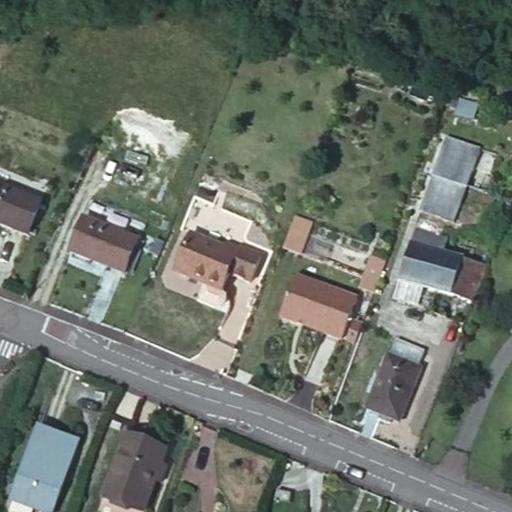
[(448,138),(421,211),(454,223),(480,150),(448,138)]
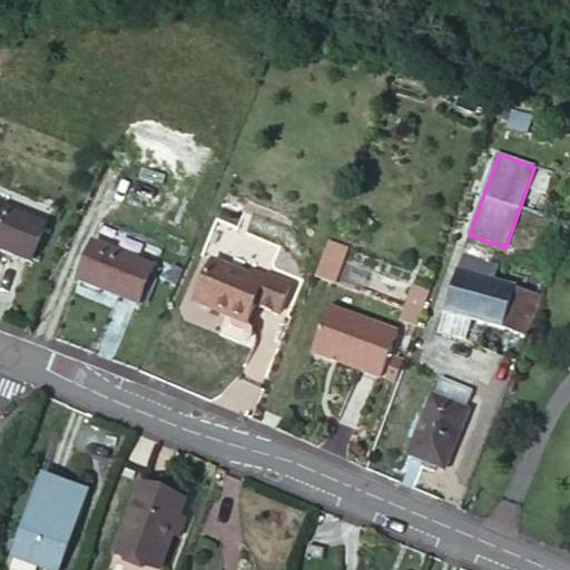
[(0,206),(0,249),(31,262),(46,224),(0,206)]
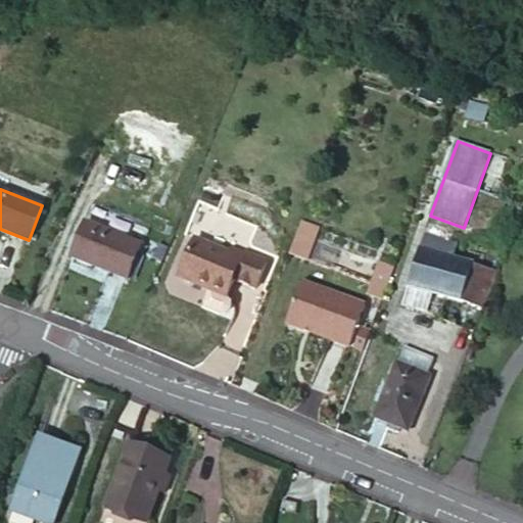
[(319,228),(301,222),(290,252),(307,258),(315,238),(319,228)]
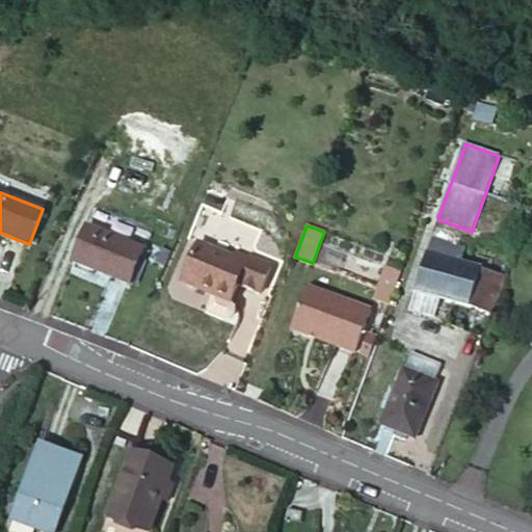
[(86,227),(73,262),(129,284),(142,248),(86,227)]
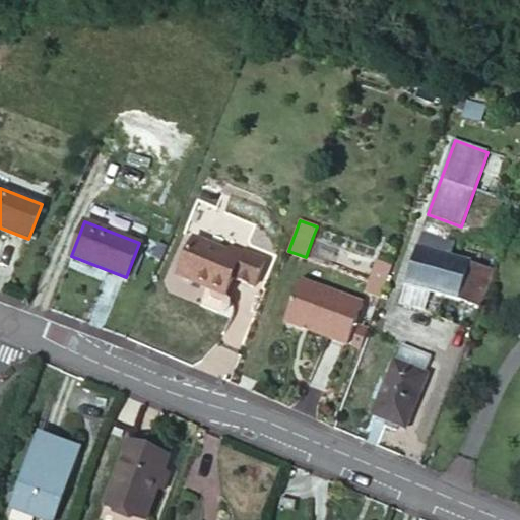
[(455,242),(421,232),(404,286),(406,287),(433,296),(445,257),(450,258),(455,242)]
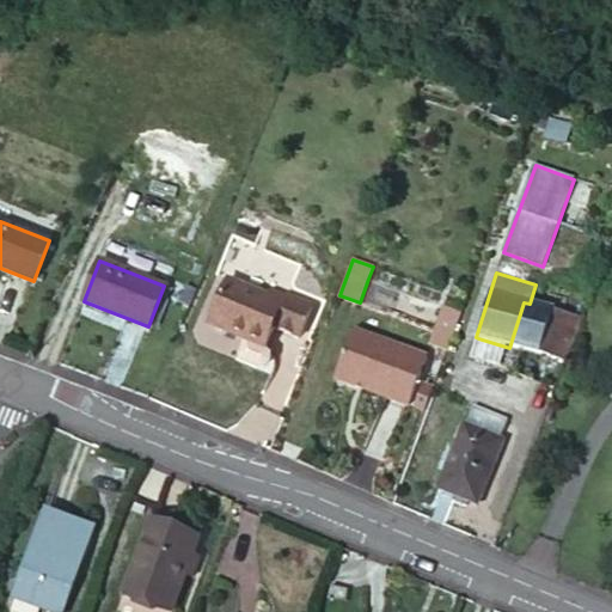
[(286,295),(283,303),(228,280),(209,325),(246,341),(239,356),(240,361),(257,367),(264,368),(270,362),(270,355),(264,348),(274,326),(299,337),(311,305),(286,295)]
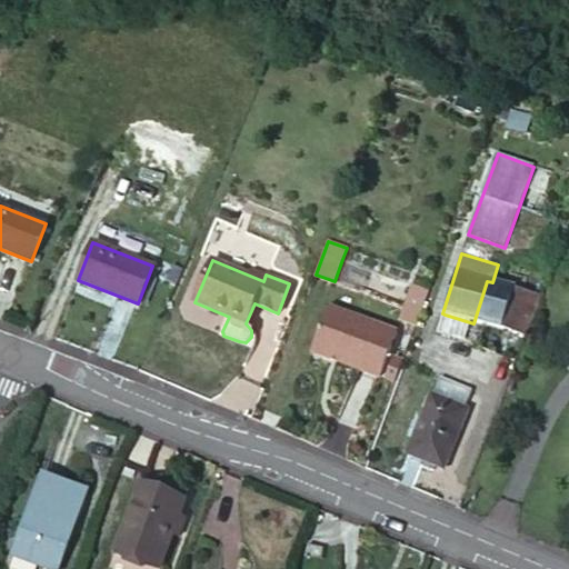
[(487,281),(473,323),(522,339),(536,296),(492,282),(487,281)]
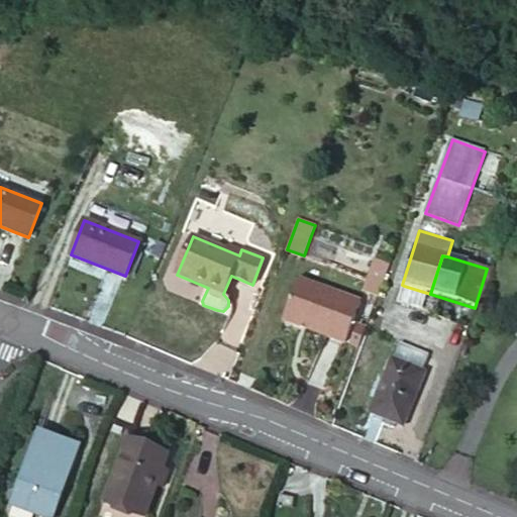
[(377,294),(388,263),(375,257),(364,289),(377,294)]
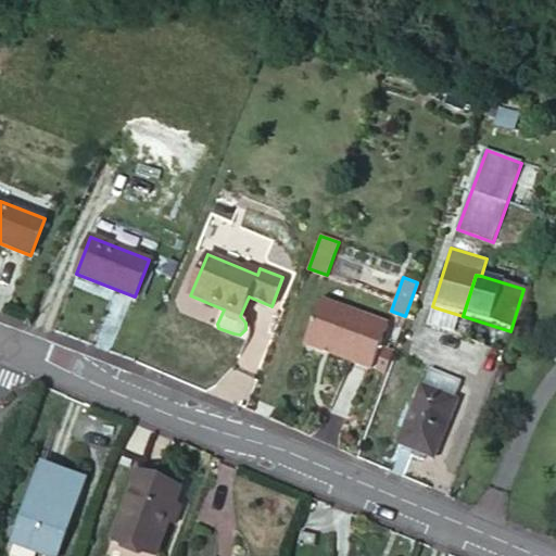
[(320,299),(304,343),(370,368),(387,324),(320,299)]
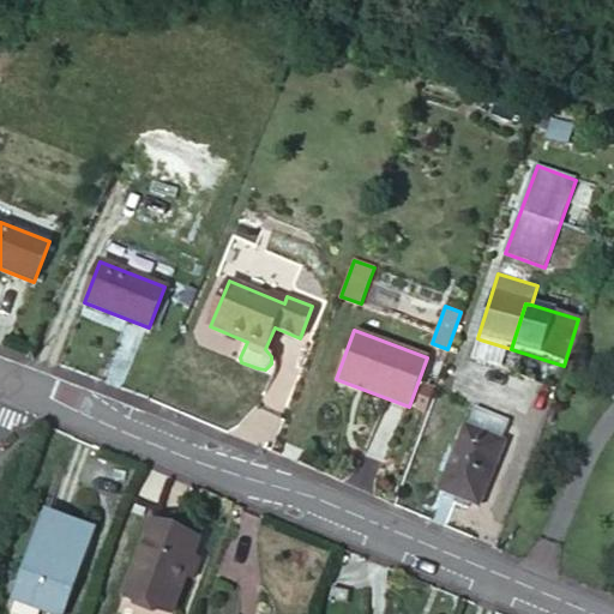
[(511,349),(480,339),(473,361),(503,369),(511,349)]
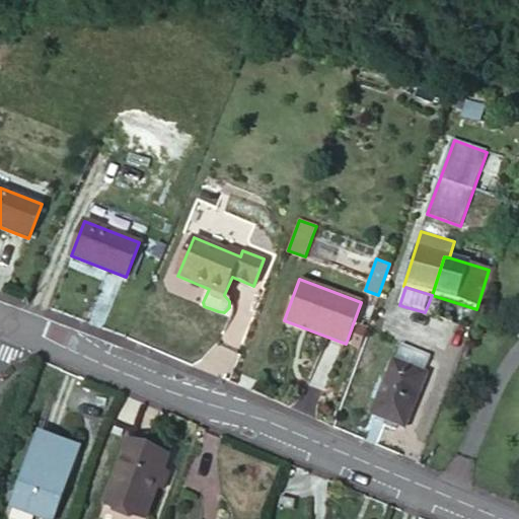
[(366,328),(358,325),(351,346),(359,348),(366,328)]
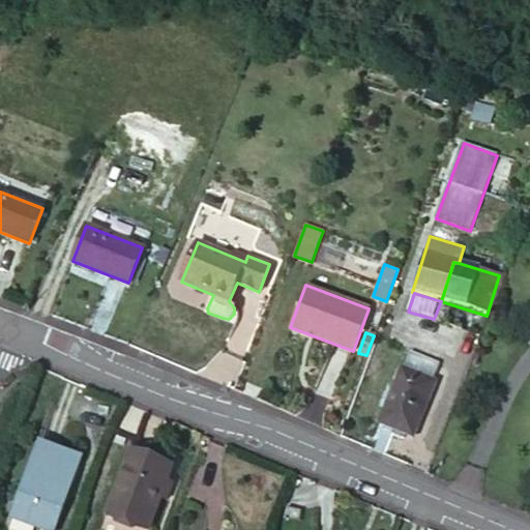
[(406,433),(413,436),(434,383),(432,381),(439,363),(408,351),(380,423),(394,429),(391,435),(404,439),(406,433)]
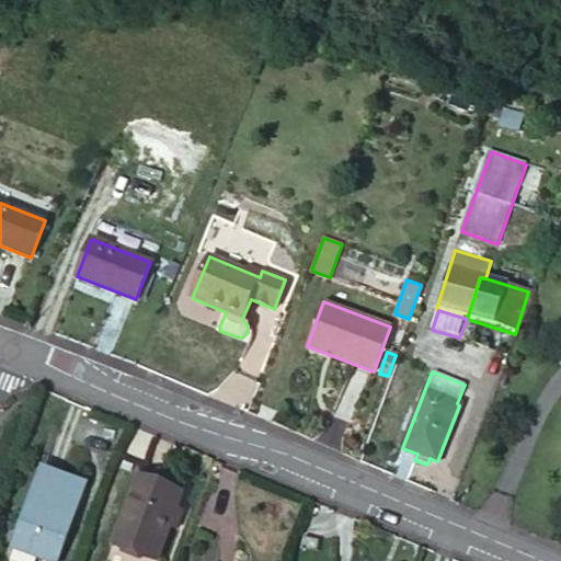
[(42,468),(12,549),(45,560),(57,560),(86,484),(42,468)]
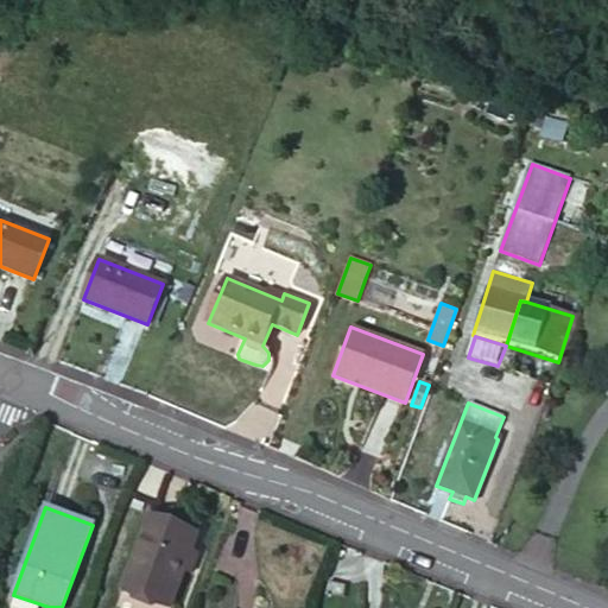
[(124,589),(170,606),(196,536),(150,519),(124,589)]
